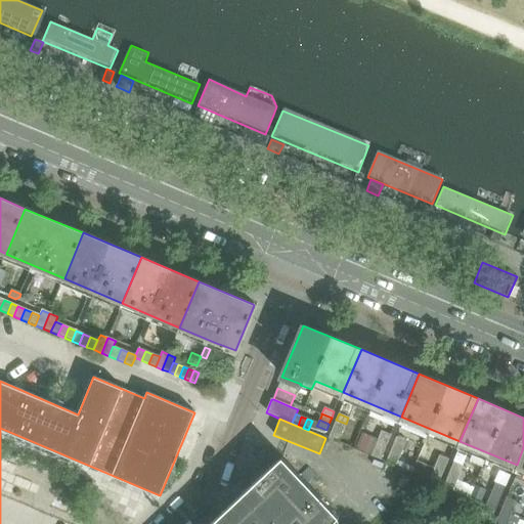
[(343,430),(346,424),(336,420),(334,426),(343,430)]
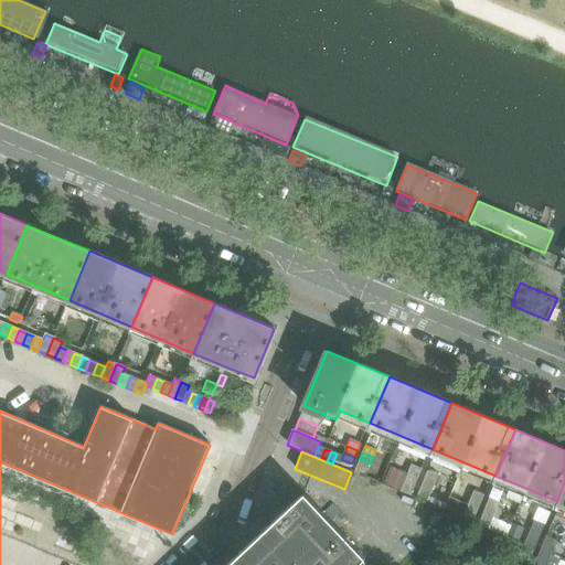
[(337,454),(332,464),(339,466),(341,459),(343,456),(337,454)]
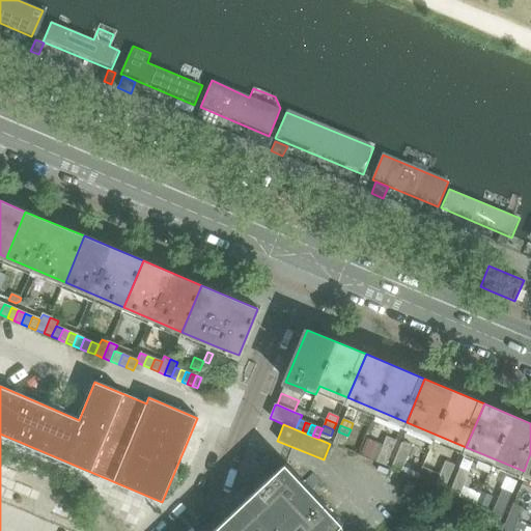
[(328,442),(331,436),(320,431),(318,438),(328,442)]
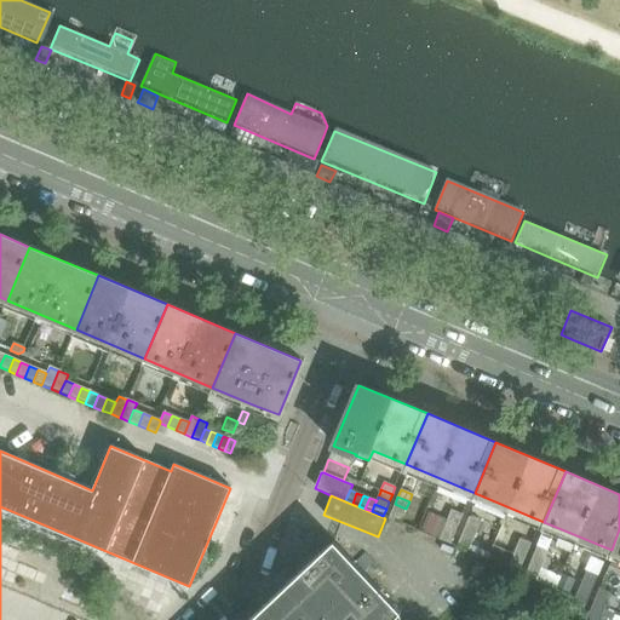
[(403,516),(406,509),(395,504),(391,511),(403,516)]
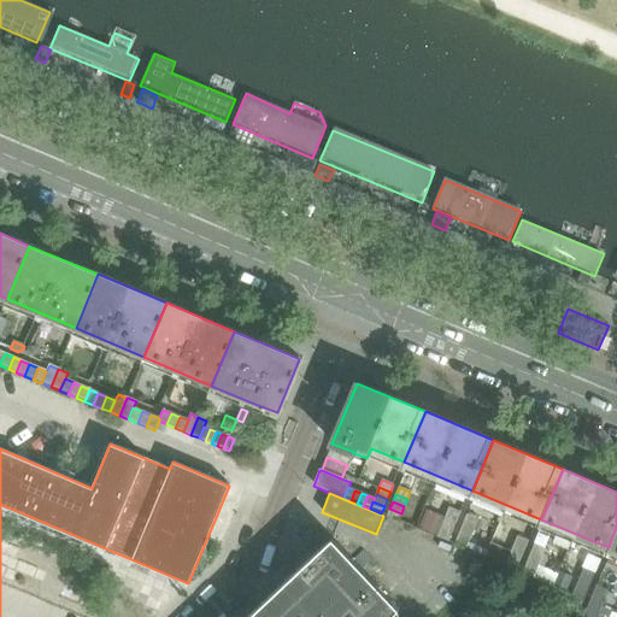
[(399,521),(401,513),(389,509),(387,516),(399,521)]
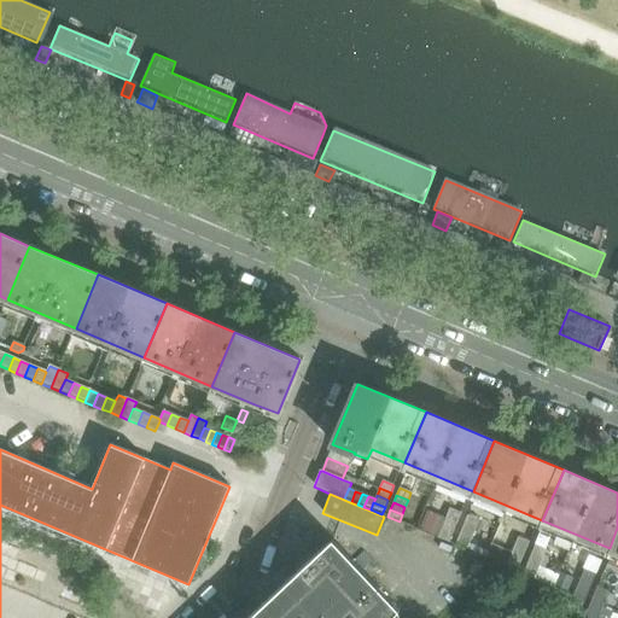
[(458,522),(461,514),(452,509),(449,509),(447,517),(458,522)]
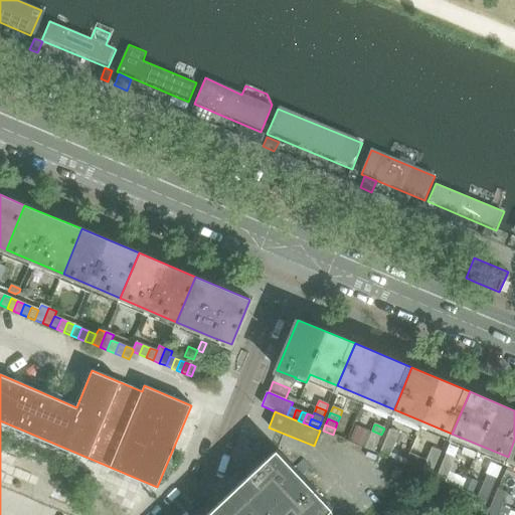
[(379,441),(381,435),(372,431),(369,437),(379,441)]
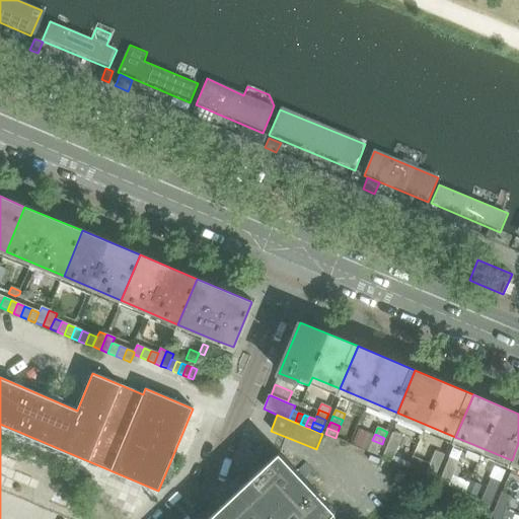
[(399,444),(401,438),(392,434),(389,440),(399,444)]
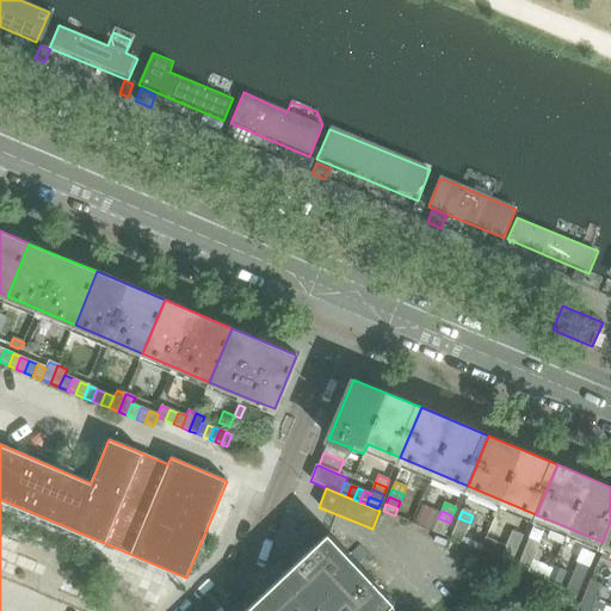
[(446,530),(450,523),(438,518),(436,525),(446,530)]
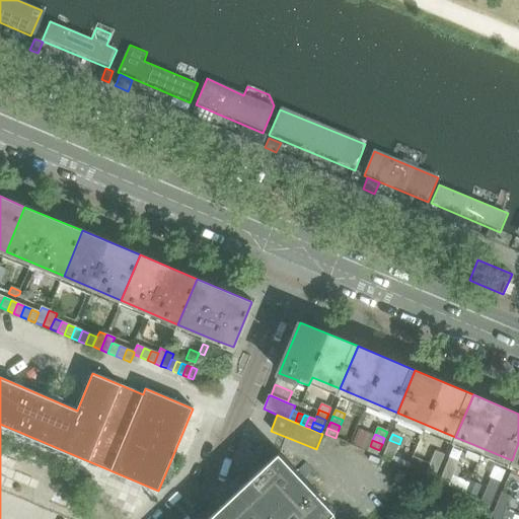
[(396,450),(399,444),(389,440),(387,446),(396,450)]
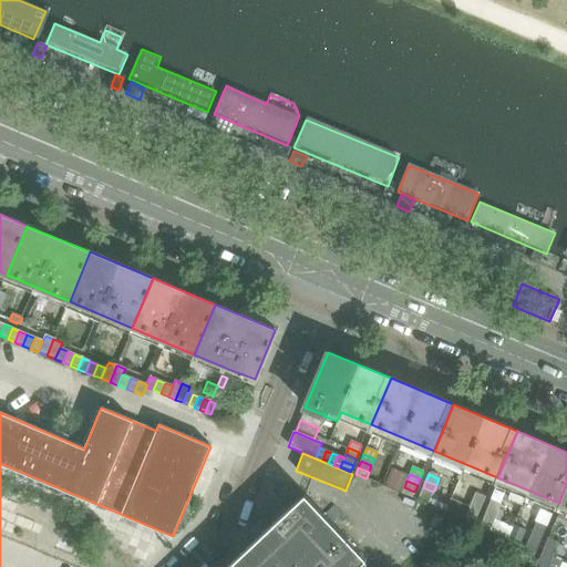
[(412,498),(414,492),(404,487),(401,494),(412,498)]
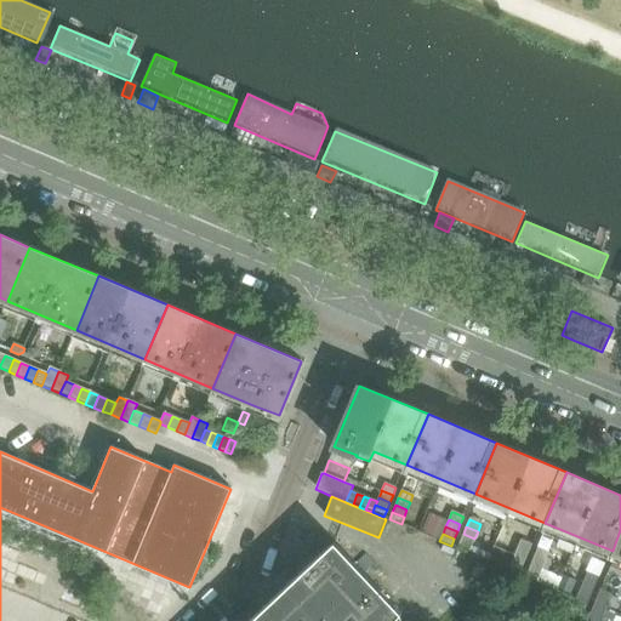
[(472,546),(474,539),(463,534),(460,541),(472,546)]
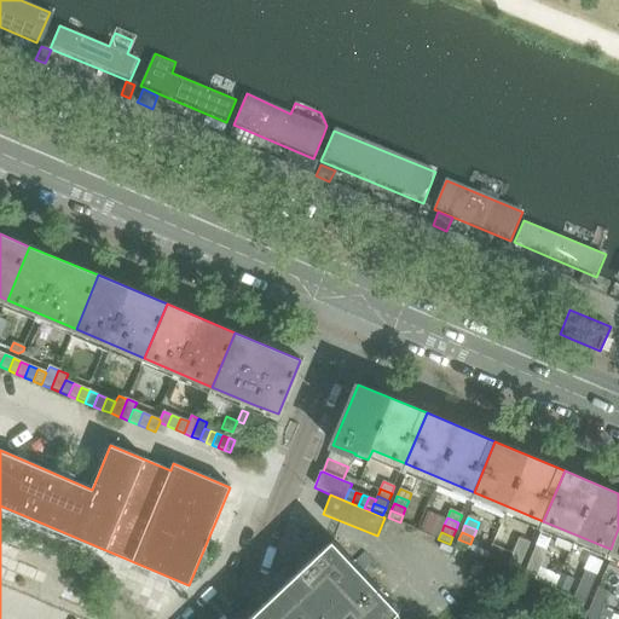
[(527,550),(530,543),(519,538),(516,545),(527,550)]
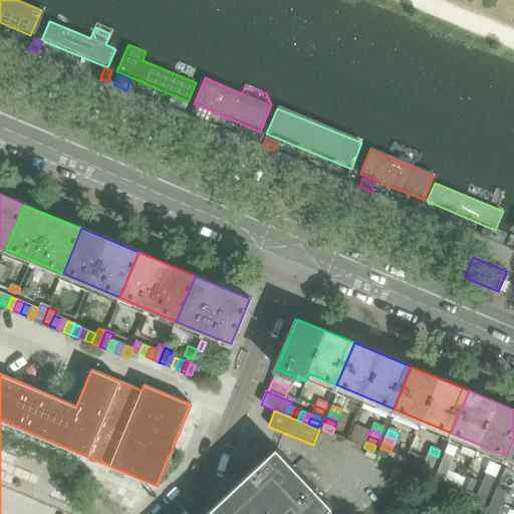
[(324,513),(332,507),(276,448),(206,513),(324,513)]
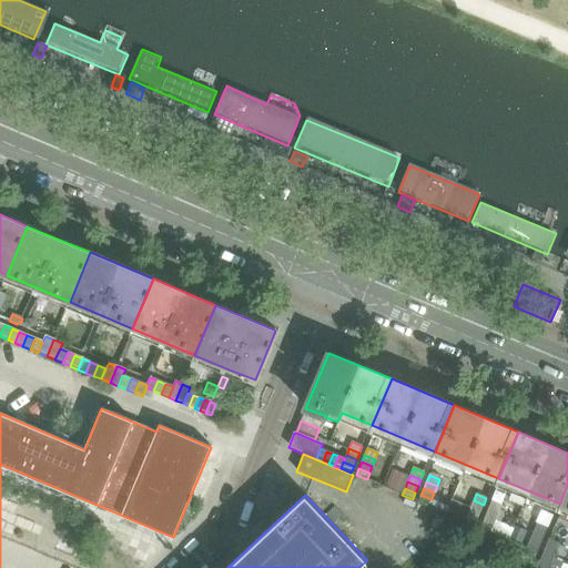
[(428,506),(432,499),(421,495),(418,501),(428,506)]
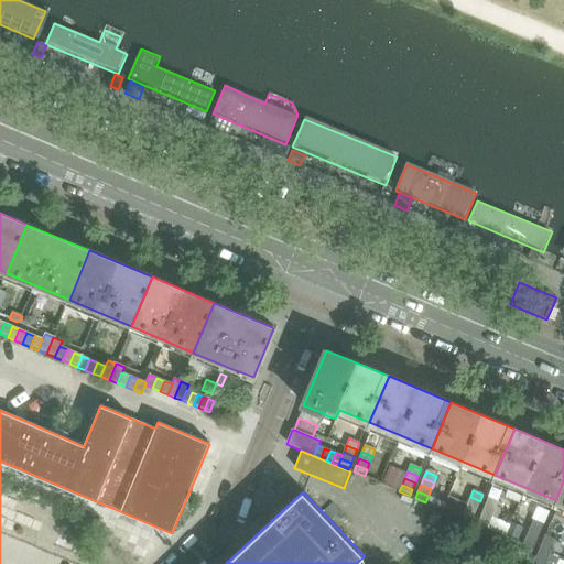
[(465,511),(467,505),(449,496),(443,511),(462,519),(462,518),(465,511)]
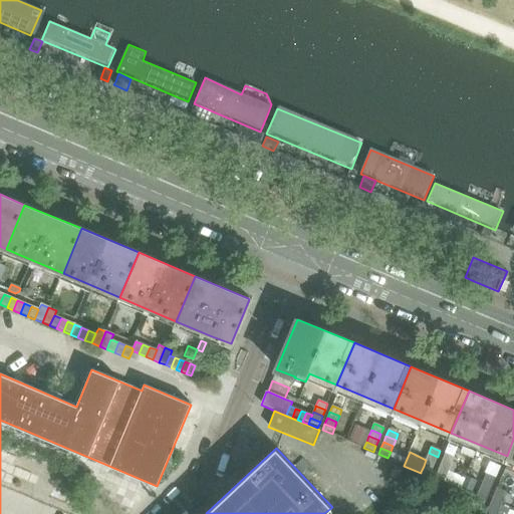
[(435,463),(438,457),(429,453),(426,460),(435,463)]
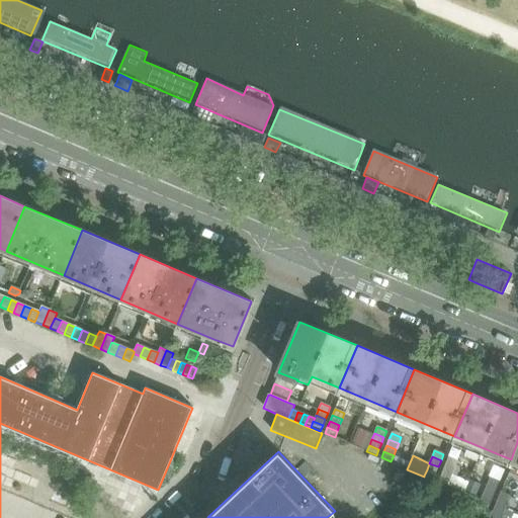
[(456,467),(458,461),(448,457),(446,462),(456,467)]
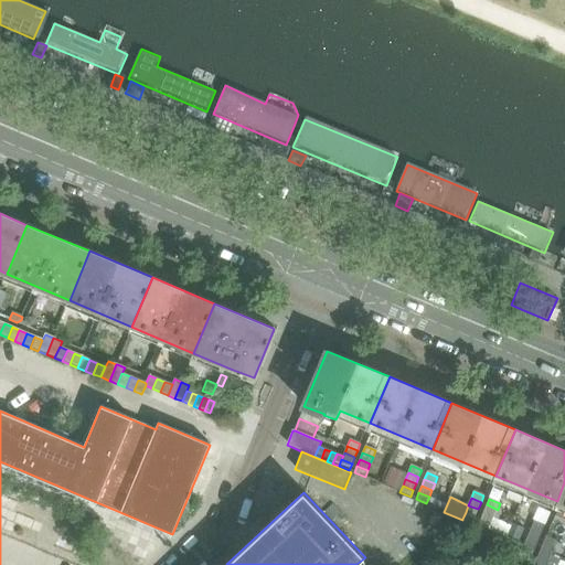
[(494,516),(498,510),(487,504),(483,511),(494,516)]
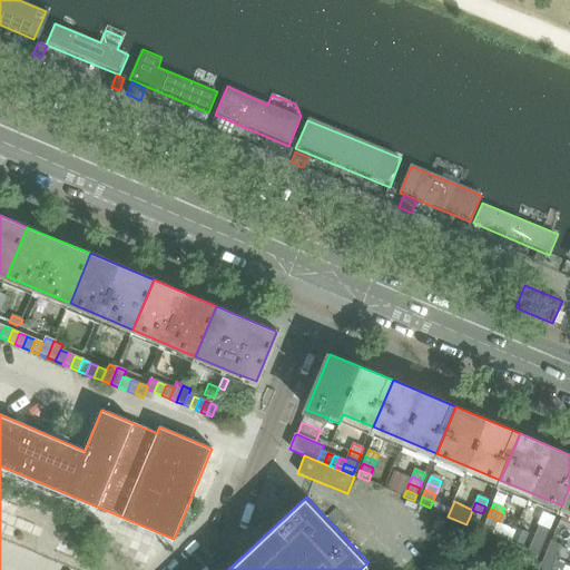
[(480,520),(482,513),(472,510),(470,517),(480,520)]
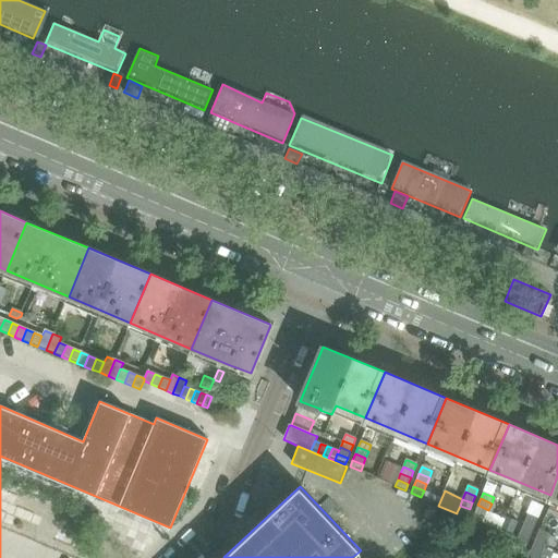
[(486,517),(488,510),(477,505),(475,511),(486,517)]
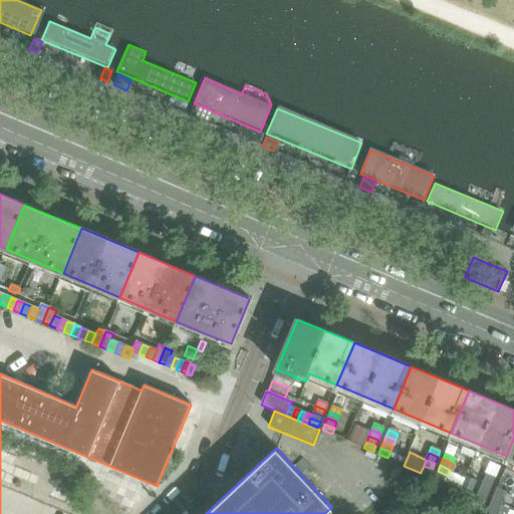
[(430,475),(433,469),(424,466),(421,472),(430,475)]
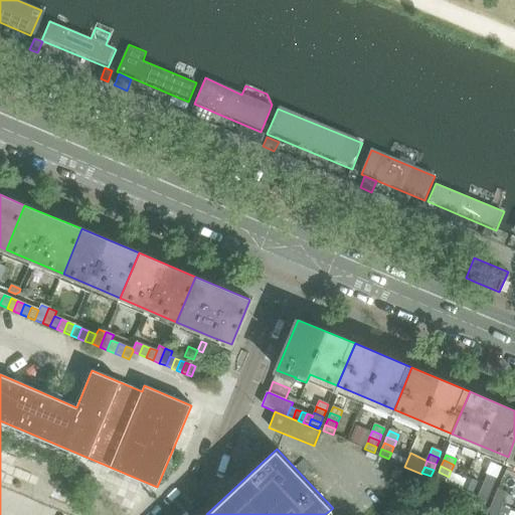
[(446,483),(449,477),(439,472),(436,478),(446,483)]
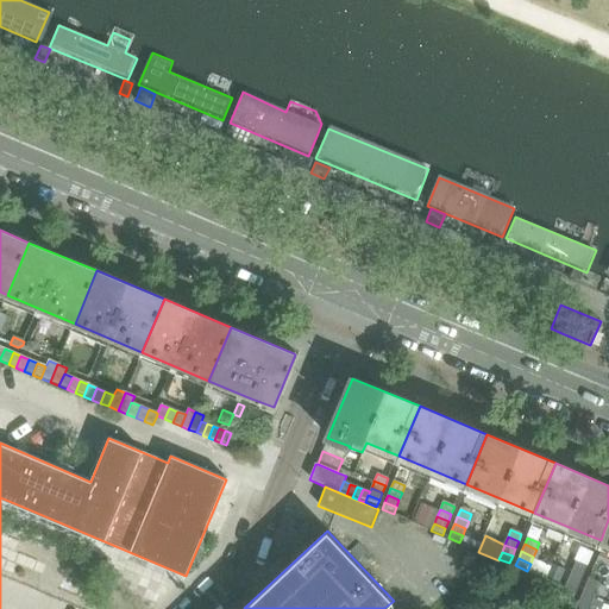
[(576,562),(572,569),(584,573),(586,566),(576,562)]
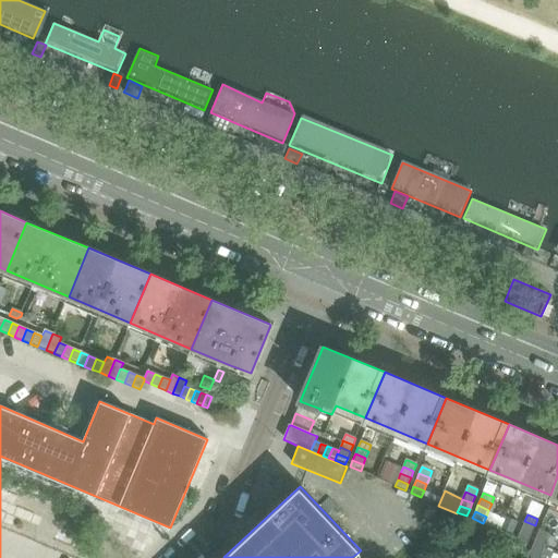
[(512,534),(518,522),(506,518),(500,529),(512,534)]
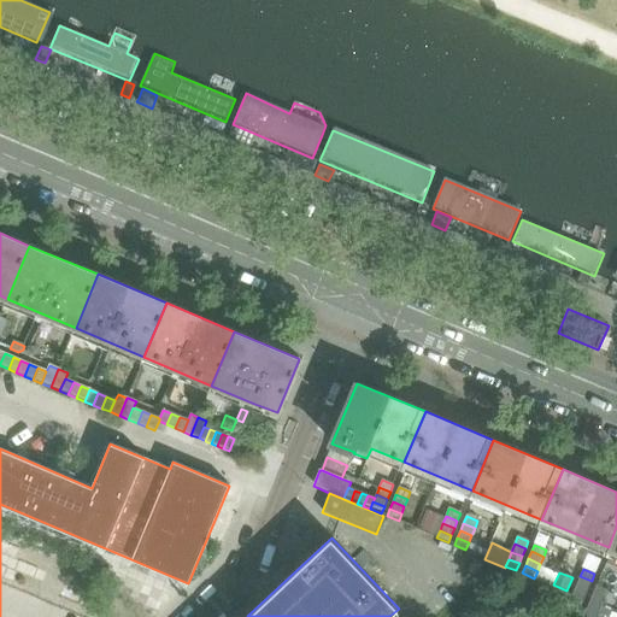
[(588,589),(592,581),(580,576),(577,585),(588,589)]
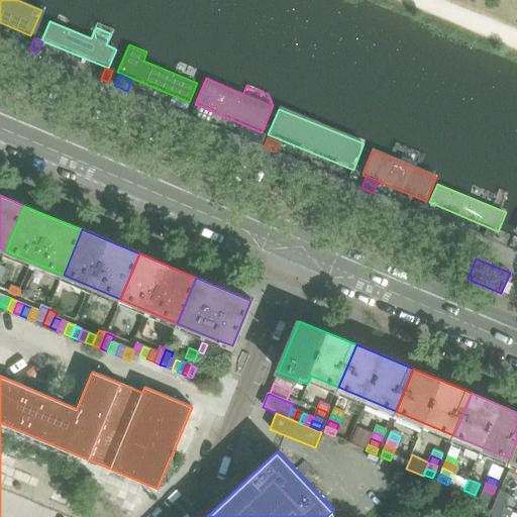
[(490,500),(493,494),(484,490),(481,496),(490,500)]
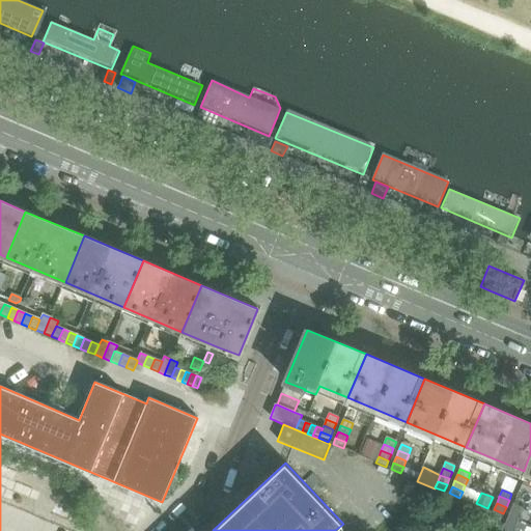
[(513,504),(510,511),(521,515),(523,508),(513,504)]
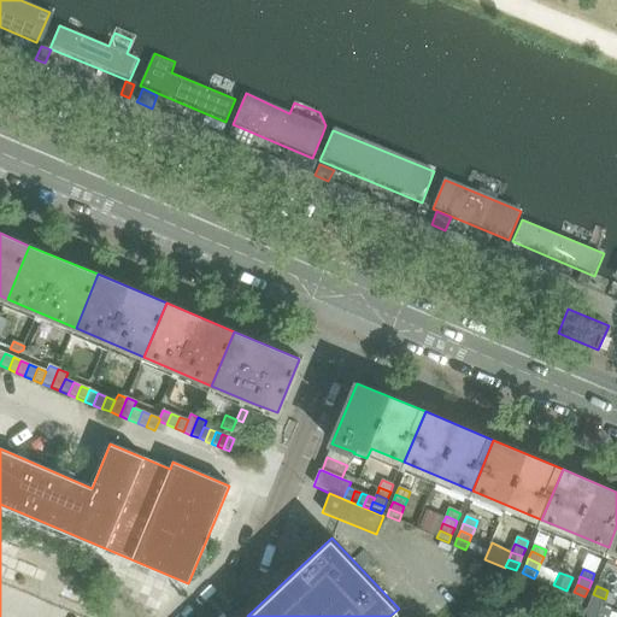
[(582,603),(585,597),(574,592),(573,595),(573,597),(579,605),(582,603)]
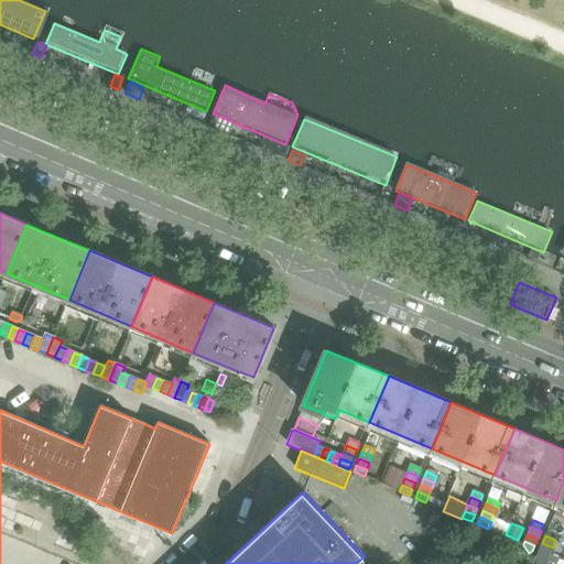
[(550,554),(553,548),(542,543),(540,550),(550,554)]
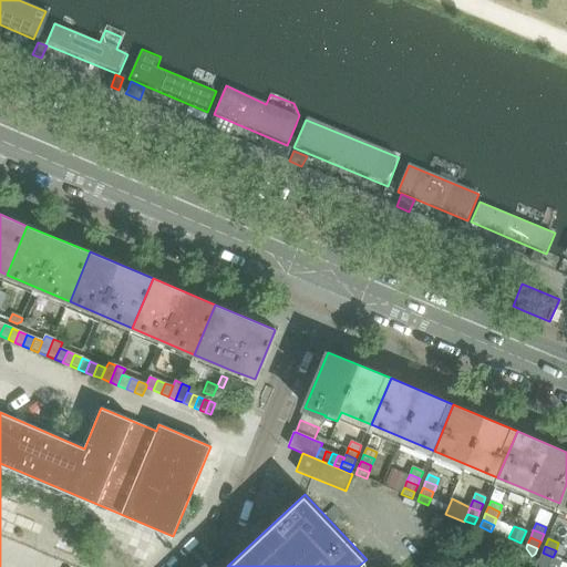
[(549,564),(552,558),(553,557),(543,553),(539,559),(549,564)]
